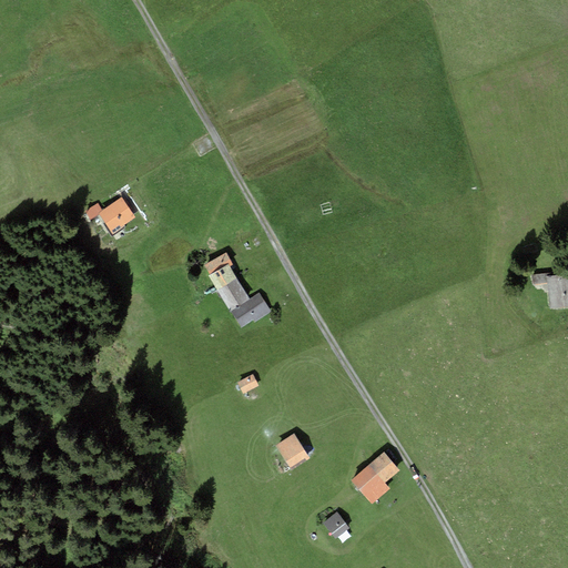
[(98,203),(85,211),(91,220),(99,215),(111,234),(124,225),(127,229),(135,223),(133,219),(135,217),(131,212),(133,210),(125,199),(123,200),(121,198),(102,210),(98,203)]
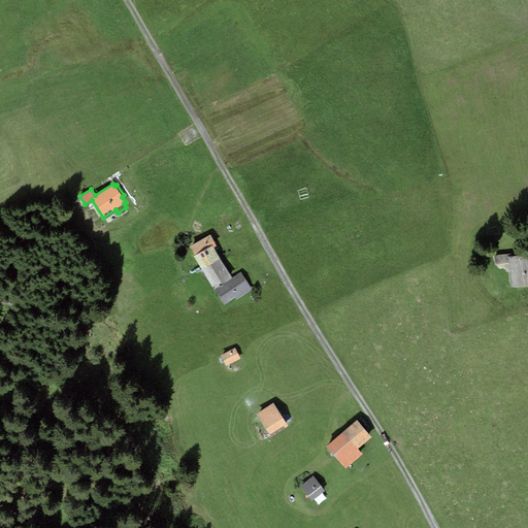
[(195,255),(194,256),(213,289),(232,277),(215,248),(217,245),(210,234),(190,246),(195,255)]
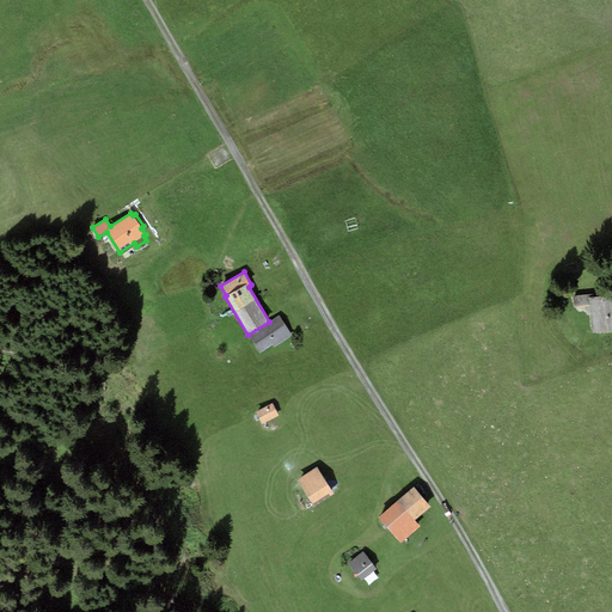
[(611,294),(589,298),(594,332),(611,330),(611,294)]
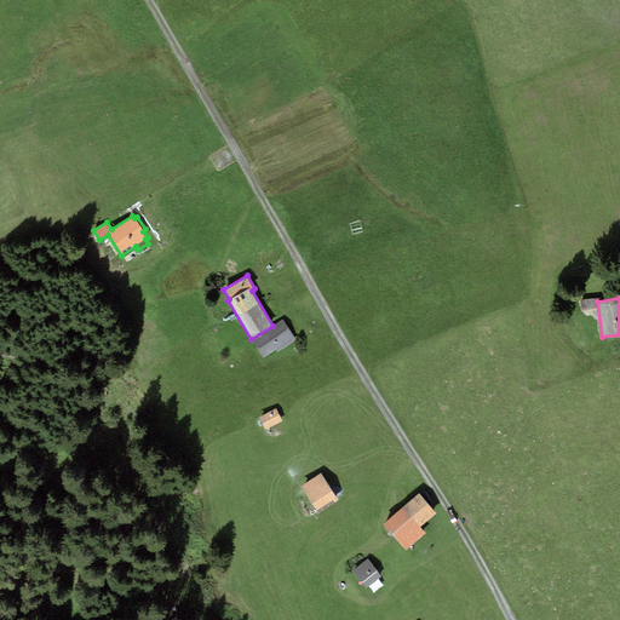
[(283,320),(252,340),(264,357),(277,349),(279,351),(296,339),(283,320)]
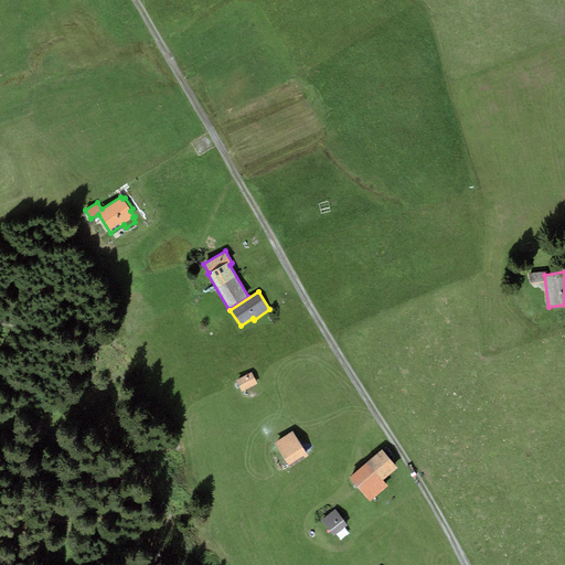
[(252,372),(236,381),(242,392),(257,383),(252,372)]
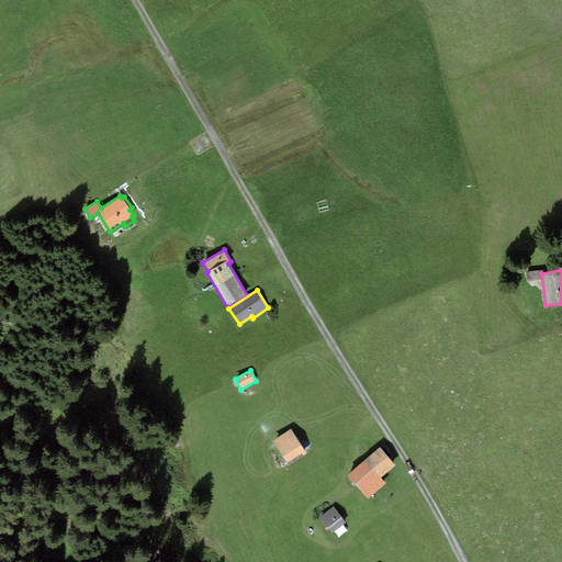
[(291,429),(273,441),(289,465),(306,453),(291,429)]
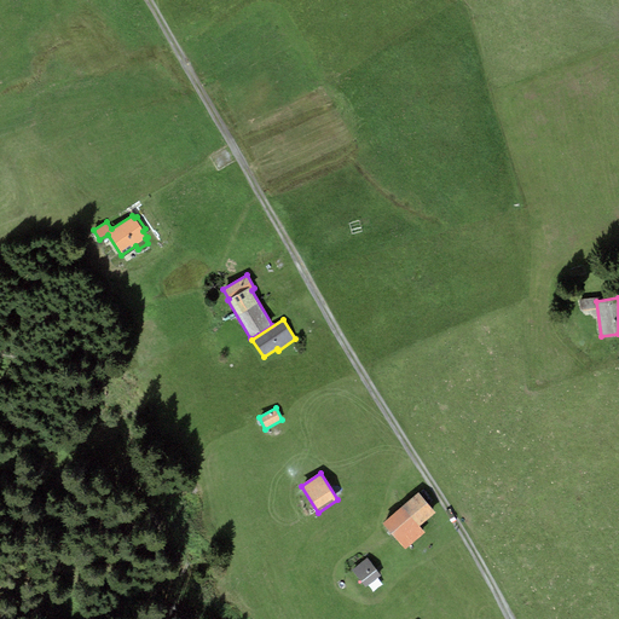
[(437,513),(420,492),(383,524),(405,549),(426,532),(420,526),(437,513)]
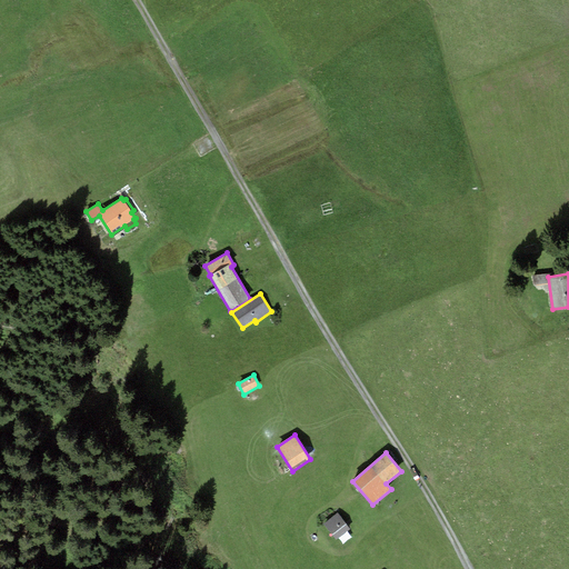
[(337,513),(323,523),(336,539),(349,529),(337,513)]
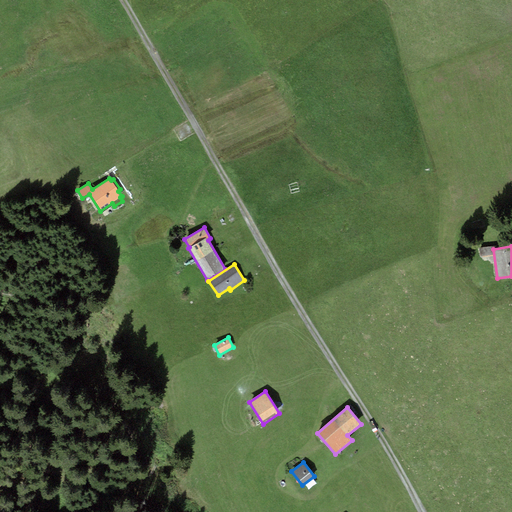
All buildings are outlined.
